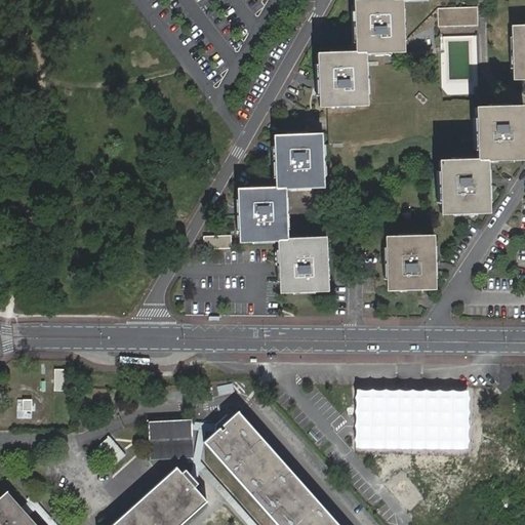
[(394,0),(348,0),(348,9),(349,41),(349,51),(356,51),(362,51),(382,51),(392,50),(395,50),(395,40),(395,8),(394,0)]
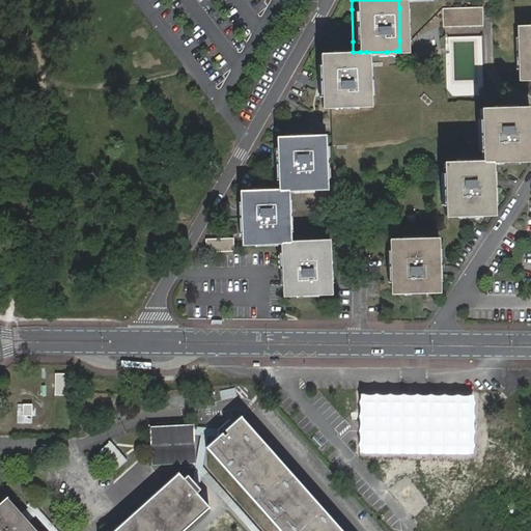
[(443,8),(443,28),(484,27),(483,7),(443,8)]
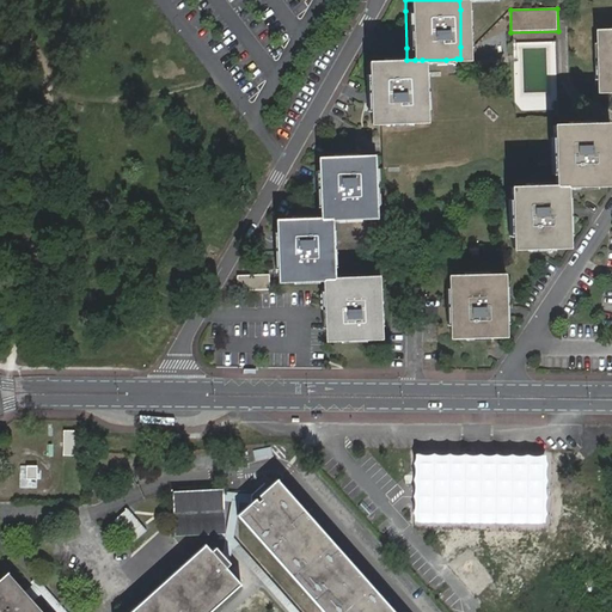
[(611,30),(609,31),(594,31),(594,43),(595,80),(595,92),(611,92),(611,91),(611,30)]
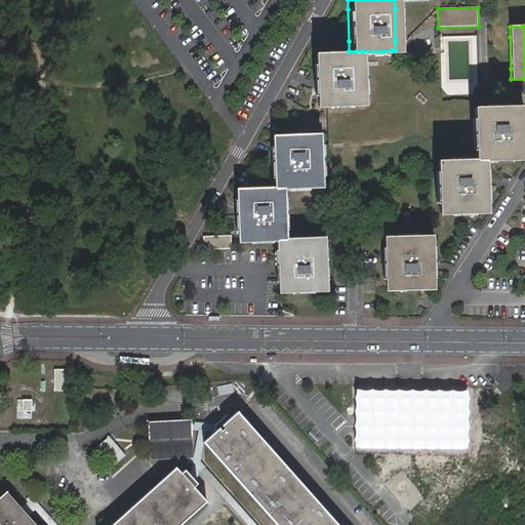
[(356,62),(356,51),(349,51),(344,52),(323,52),(311,52),(311,63),(312,94),(312,105),(325,105),(345,104),(357,104),(357,94),(356,62)]
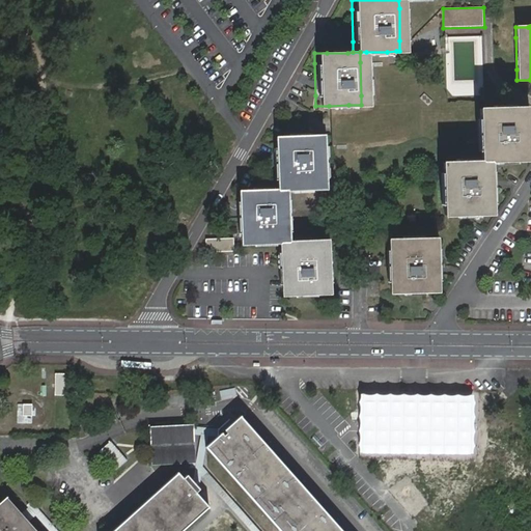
[(475,119),(475,151),(476,161),(484,161),(487,161),(510,161),(523,160),(523,149),(523,117),(523,108),(509,108),(485,109),(475,109),(475,119)]
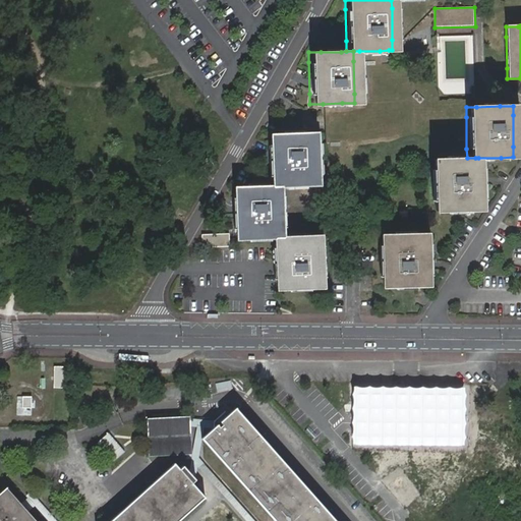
[(266,145),(267,176),(267,186),(275,186),(280,186),(300,186),(312,185),(312,175),(312,145),(312,134),(299,134),(279,134),(266,134),(266,145)]
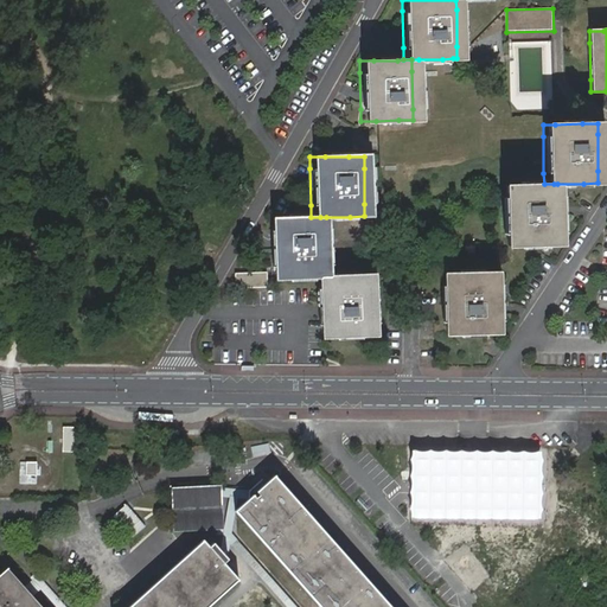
[(554,184),(544,184),(538,184),(515,185),(499,185),(500,197),(500,234),(500,246),(516,246),(540,246),(554,244),(554,234),(554,196),(554,184)]
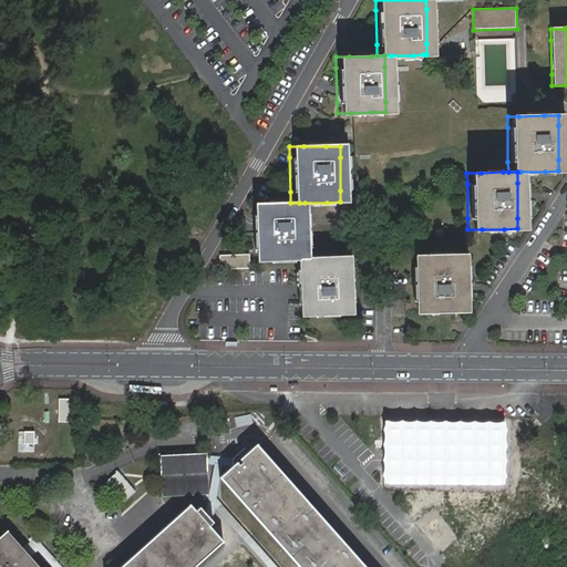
[(299,203),(290,203),(285,203),(263,204),(249,204),(249,215),(249,248),(249,259),(264,259),(286,258),(291,258),(300,258),(300,247),(299,214),(299,203)]
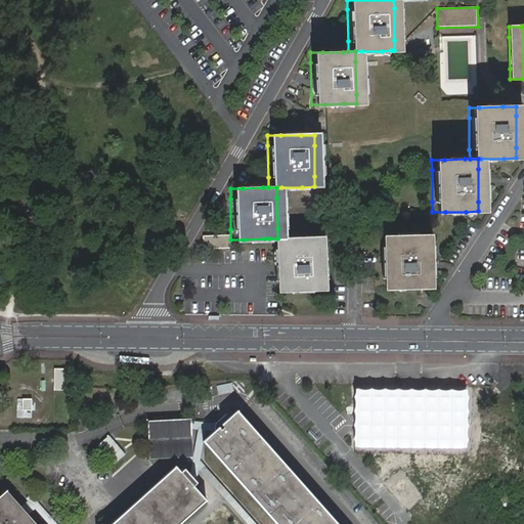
[(194,234),(194,247),(222,247),(222,234),(194,234)]
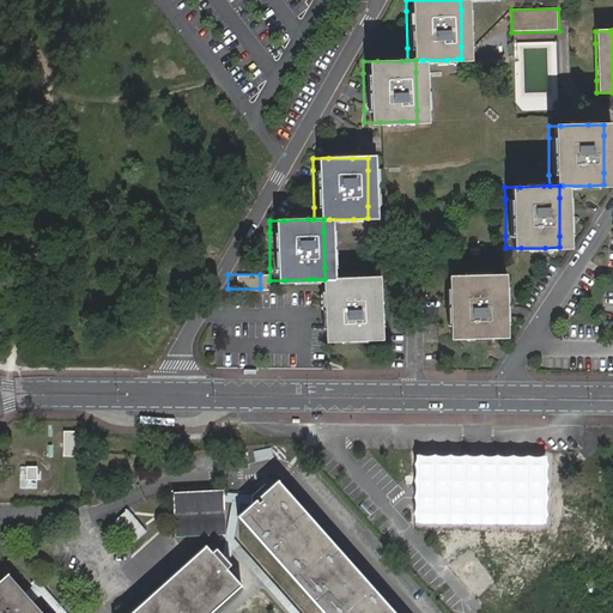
[(453,287),(453,325),(453,337),(467,337),(491,337),(507,337),(507,325),(507,286),(507,274),(491,274),(466,275),(453,275),(453,287)]
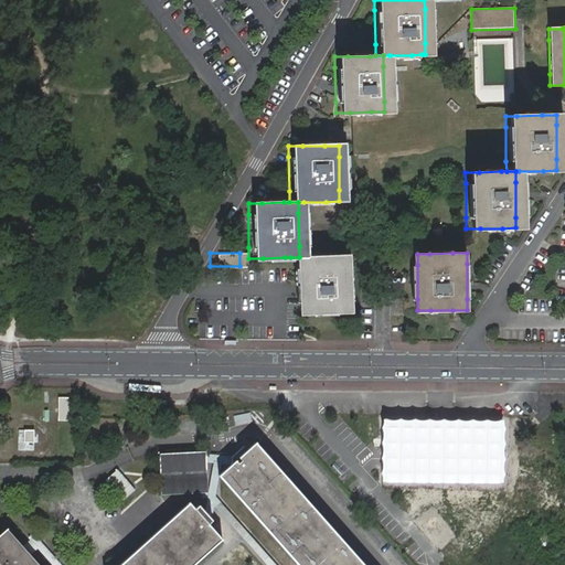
[(305,257),(299,257),(290,257),(290,268),(291,302),(291,313),(306,312),(328,312),(342,311),(341,301),(341,267),(341,256),(327,256),(305,257)]
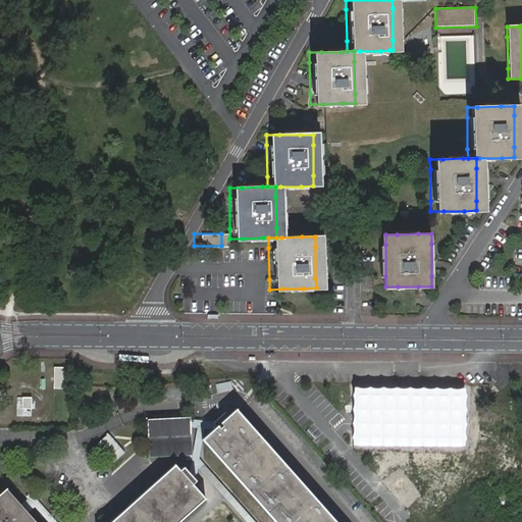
[(53,367),(53,387),(62,387),(62,367),(53,367)]
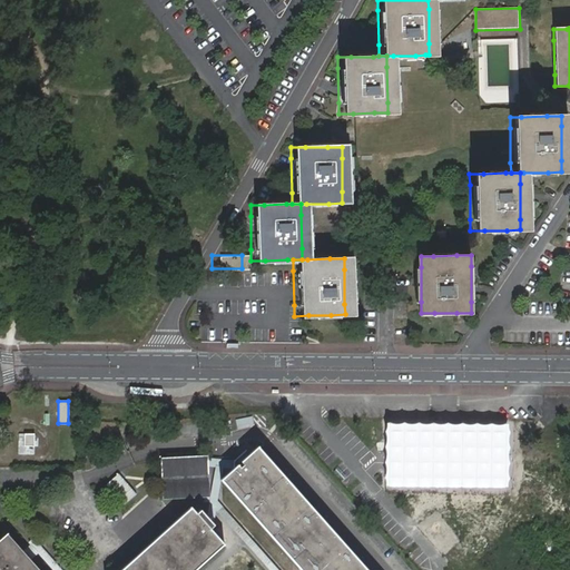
[(35,433),(19,433),(18,453),(35,453),(35,433)]
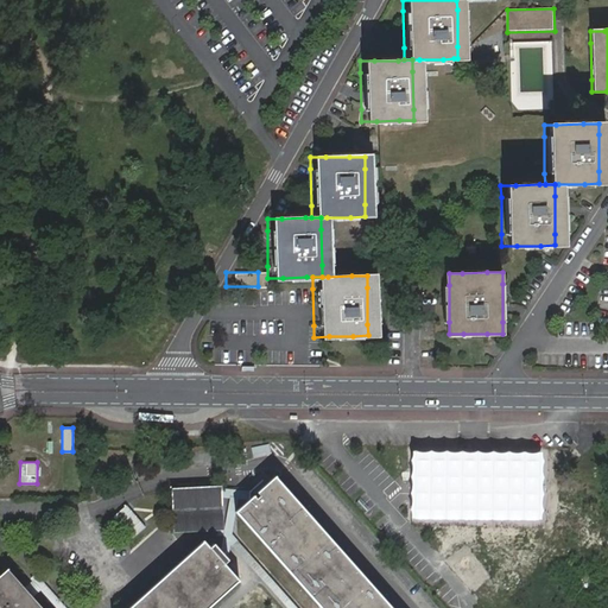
[(393,607),(314,518),(309,514),(285,488),(274,476),(266,485),(261,480),(249,492),(248,498),(247,500),(235,512),(322,607),(393,607)]
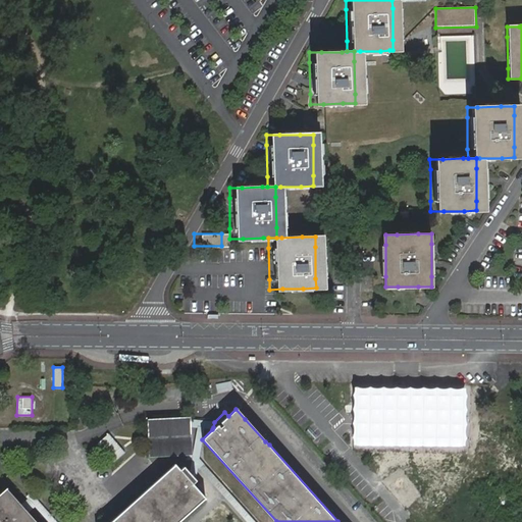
[(186,431),(186,424),(185,418),(148,422),(149,432),(153,431),(154,444),(150,444),(151,455),(181,452),(189,451),(186,431)]
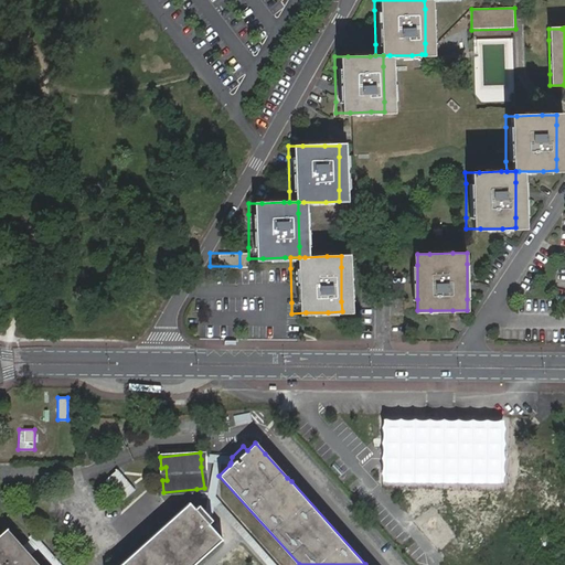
[(279,564),(213,492),(219,465),(231,462),(232,457),(201,459),(201,467),(213,465),(209,488),(208,494),(204,511),(209,515),(212,501),(269,564),(279,564)]
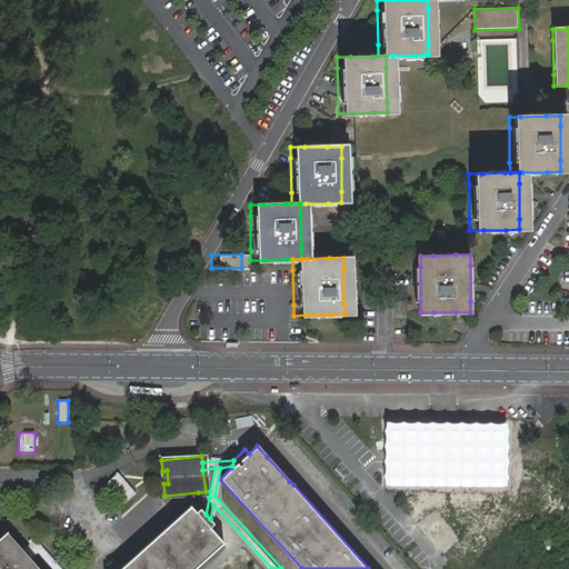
[(119,568),(195,568),(223,543),(209,527),(201,519),(206,515),(201,509),(197,513),(190,506),(119,568)]
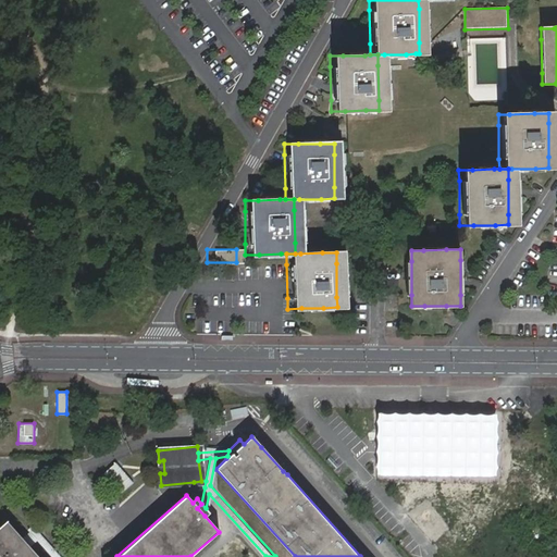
[(206,508),(201,504),(197,508),(205,516),(209,512),(206,508)]
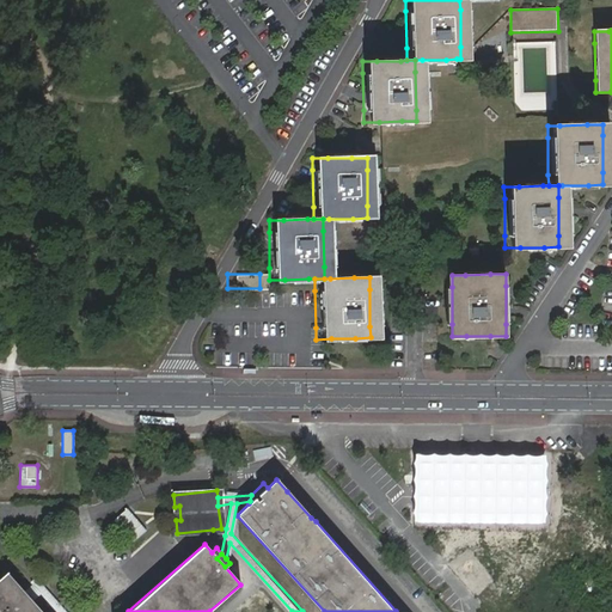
[(44,611),(34,599),(8,571),(0,579),(0,611),(44,611)]
